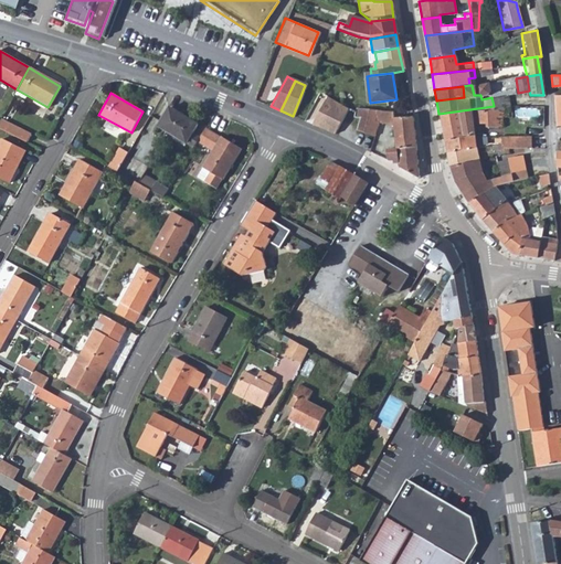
[(315,95),(305,115),(313,118),(321,98),(315,95)]
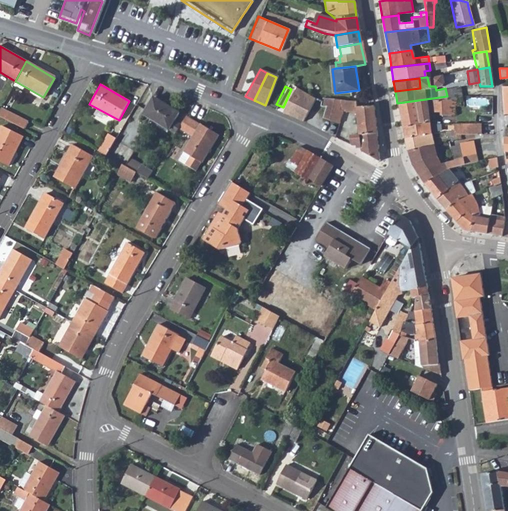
[(458,86),(445,88),(447,96),(397,103),(402,127),(403,127),(430,123),(427,111),(437,110),(438,113),(453,111),(453,105),(458,104),(457,100),(460,99),(458,86)]
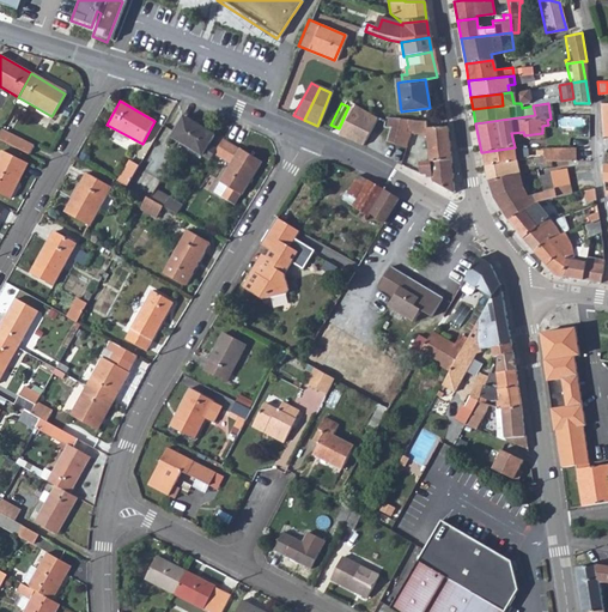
[(352,107),(335,137),(359,147),(375,120),(352,107)]
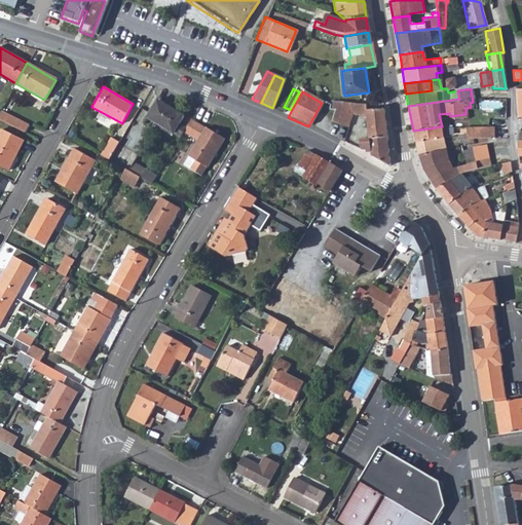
[(364,106),(328,103),(327,110),(333,111),(329,122),(345,127),(349,115),(364,118),(367,139),(384,139),(381,110),(364,111),(364,106)]
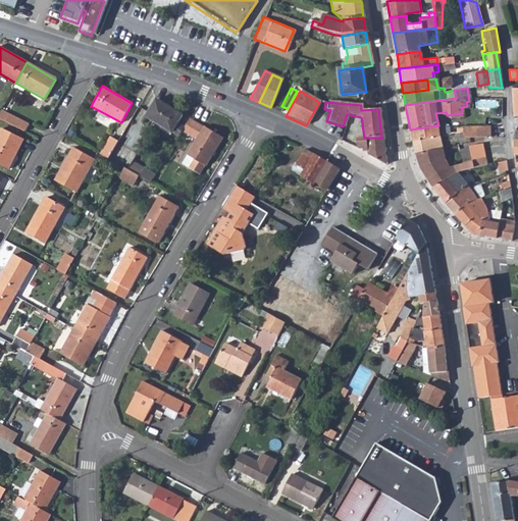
[(180,131),(182,128),(175,125),(180,117),(153,103),(143,121),(175,139),(180,131)]
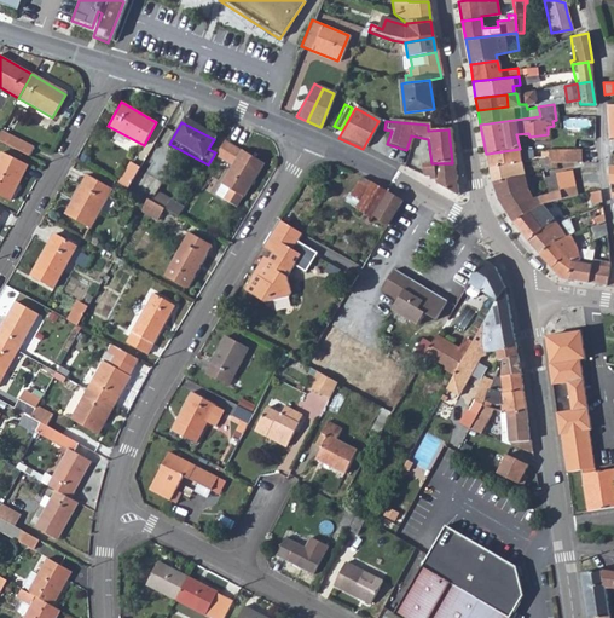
[(0,140),(25,154),(30,144),(1,130),(0,131),(0,140)]
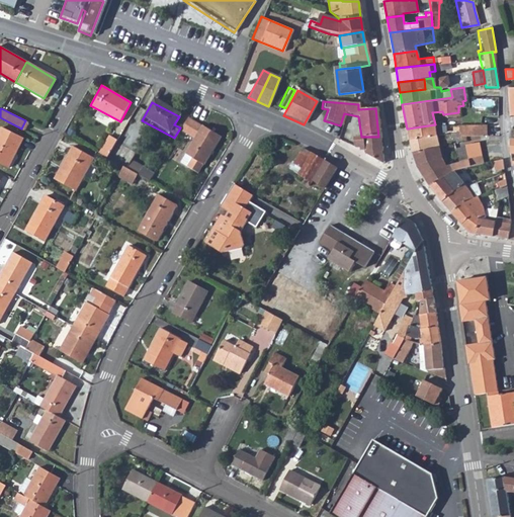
[(220,136),(187,116),(180,127),(179,130),(193,139),(185,154),(192,158),(187,166),(197,173),(202,164),(203,164),(220,136)]
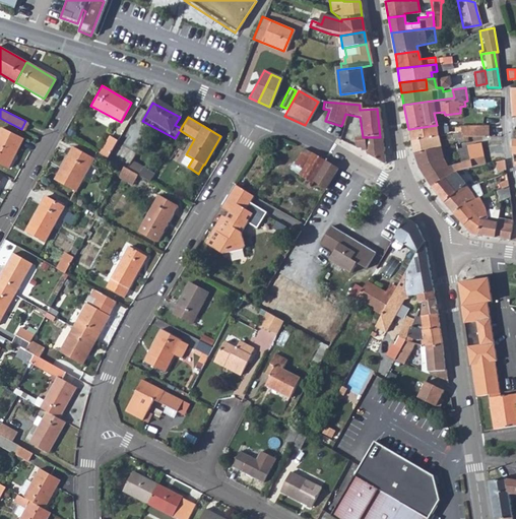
[(437,125),(409,129),(411,141),(439,136),(437,125)]
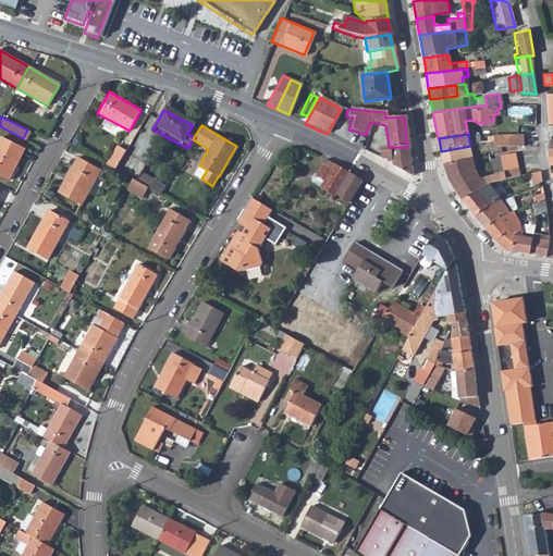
[(523,134),(495,134),(496,139),(496,146),(524,145),(523,134)]
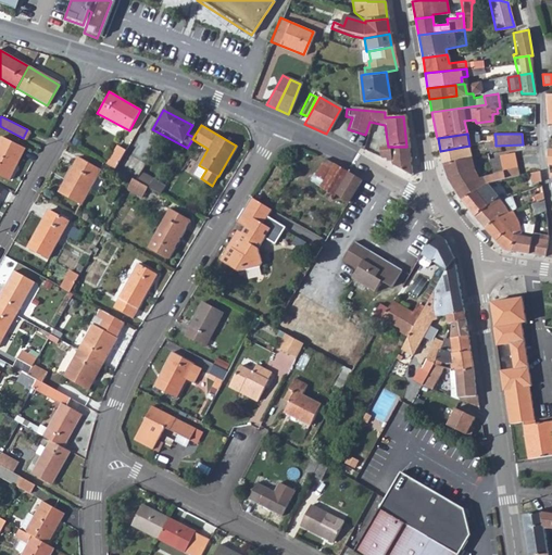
[(24,148),(0,136),(0,175),(8,179),(24,148)]
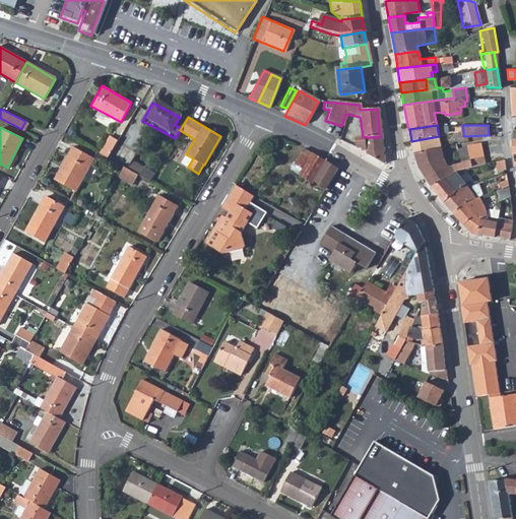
[(108,157),(118,141),(110,136),(100,153),(108,157)]
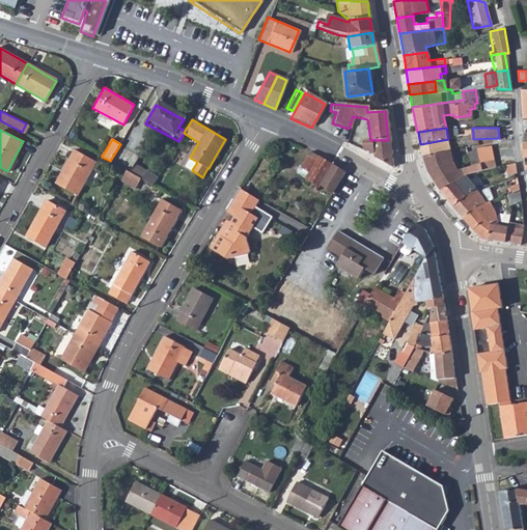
[(448,139),(420,144),(421,157),(423,157),(450,150),(448,139)]
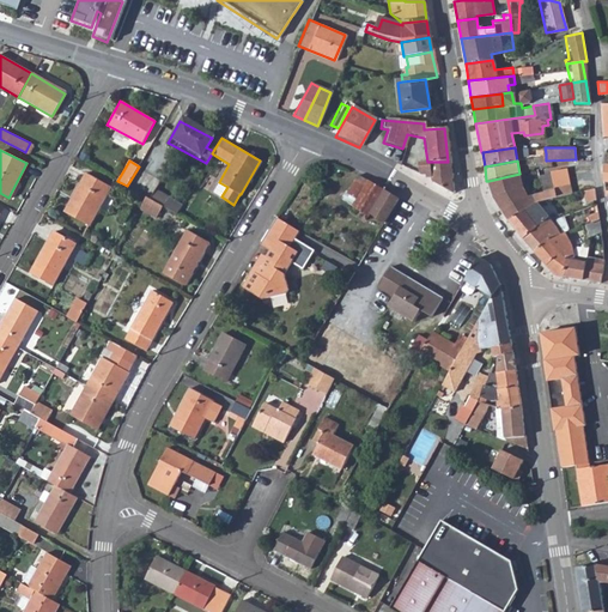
[(451,195),(448,162),(427,162),(415,163),(417,173),(419,176),(429,175),(430,183),(451,195)]
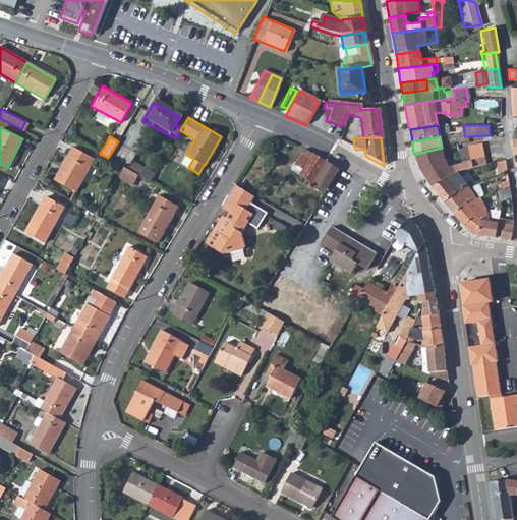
[(457,150),(459,158),(470,155),(468,146),(457,148),(457,150)]
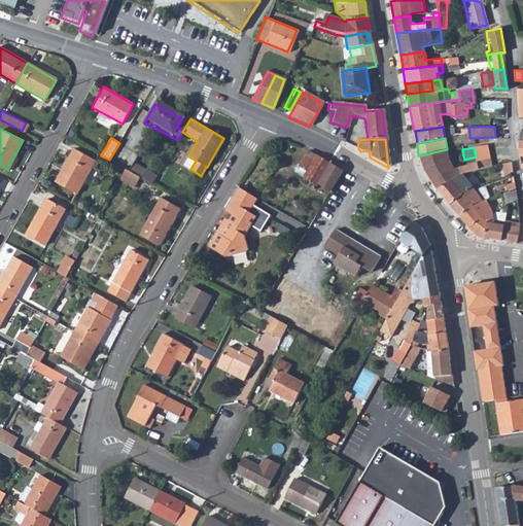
[(96,161),(73,148),(55,181),(77,194),(96,161)]
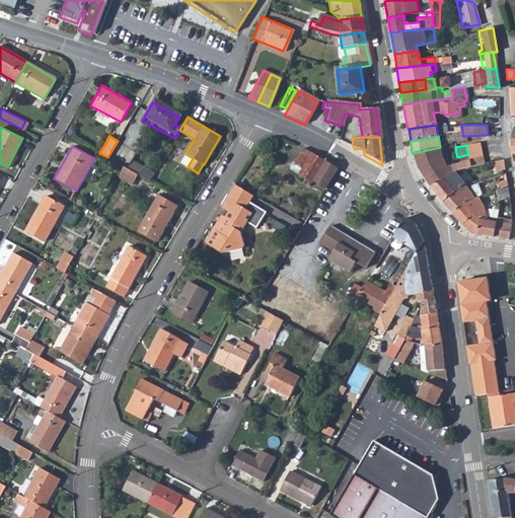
[(440,147),(414,153),(416,160),(417,167),(443,159),(442,158),(440,147)]
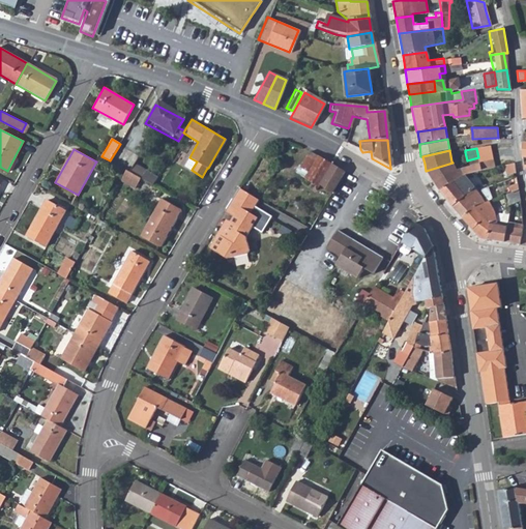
[(313,186),(329,196),(342,175),(311,156),(307,154),(296,172),(314,182),(313,186)]
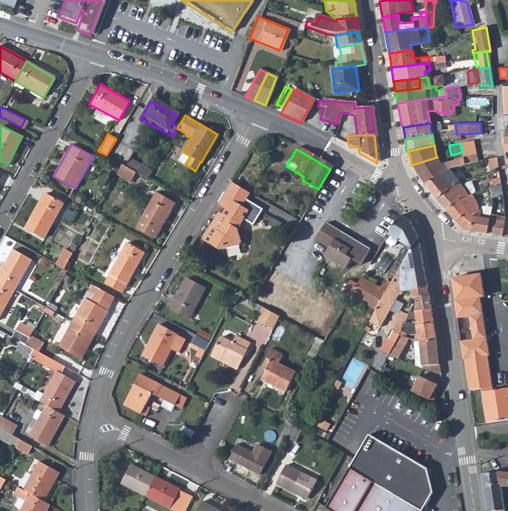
[(178,160),(185,164),(190,156),(183,152),(178,160)]
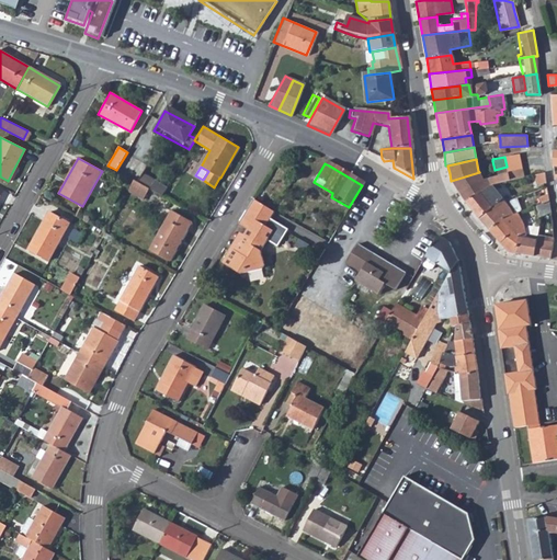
[(479,172),(451,181),(458,192),(464,201),(492,183),(488,178),(484,180),(480,174),(482,173),(481,170),(478,171),(479,172)]
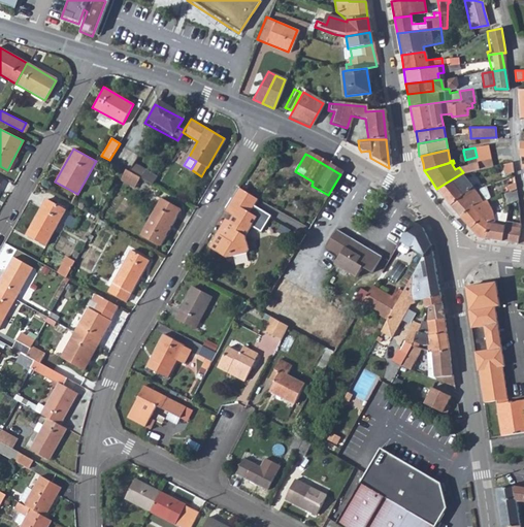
[(139,176),(140,177),(145,168),(135,162),(130,171),(139,176)]
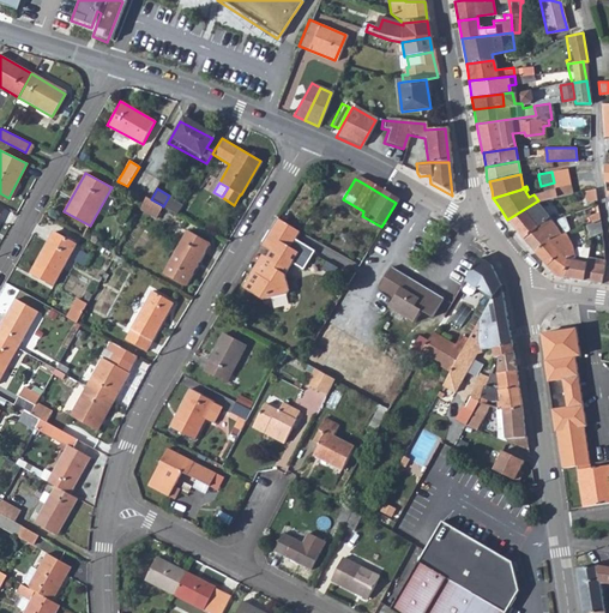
[(163,206),(176,215),(184,204),(169,196),(163,206)]
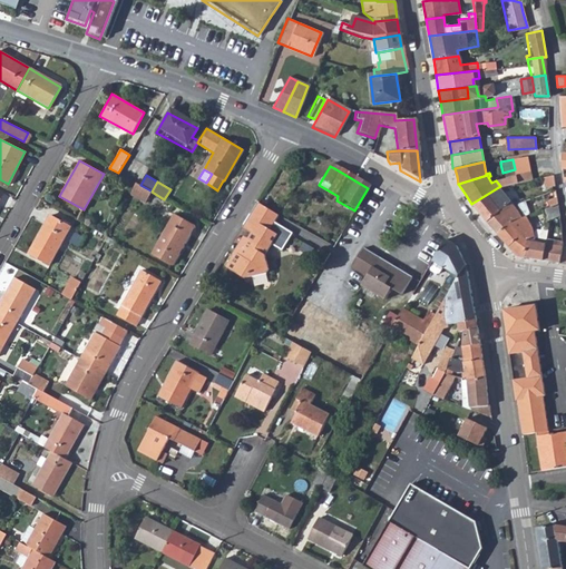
[(136,183),(132,190),(147,199),(150,190),(140,185),(136,183)]
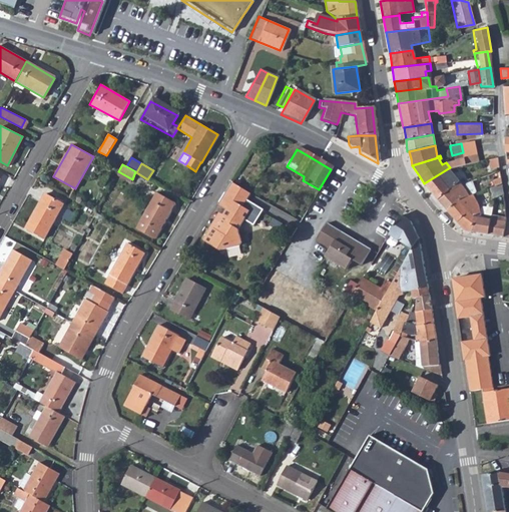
[(450,167),(424,183),(438,199),(459,180),(450,167)]
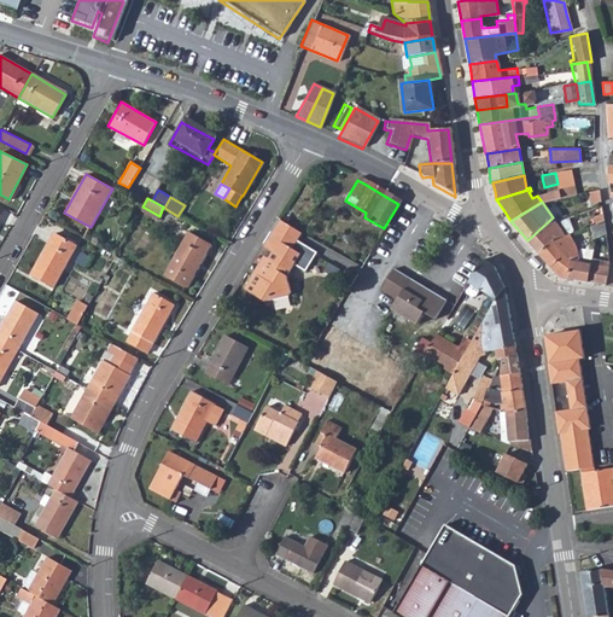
[(268,256),(291,269),(293,265),(305,272),(315,252),(296,240),(301,231),(278,217),(269,232),(261,245),(270,251),(268,256)]
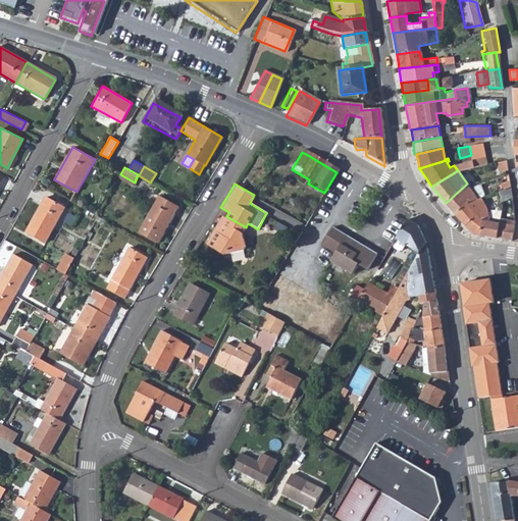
[(467,184),(446,203),(456,214),(466,205),(476,198),(479,196),(483,195),(479,184),(469,187),(467,184)]
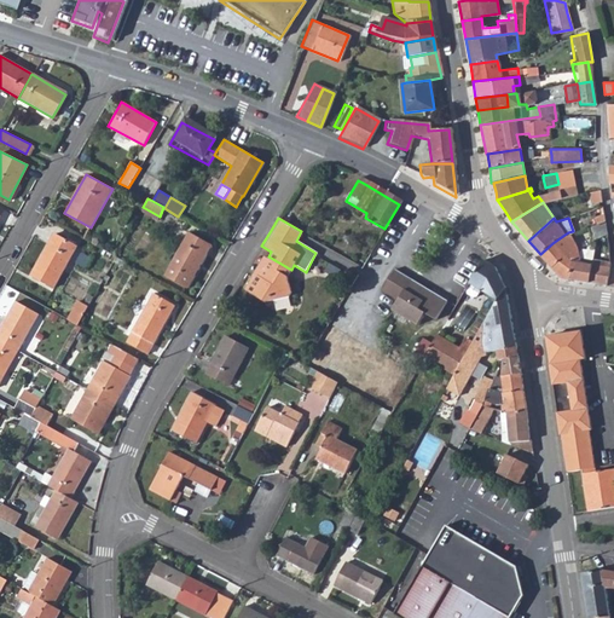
[(586,226),(592,241),(607,235),(603,220),(586,226)]
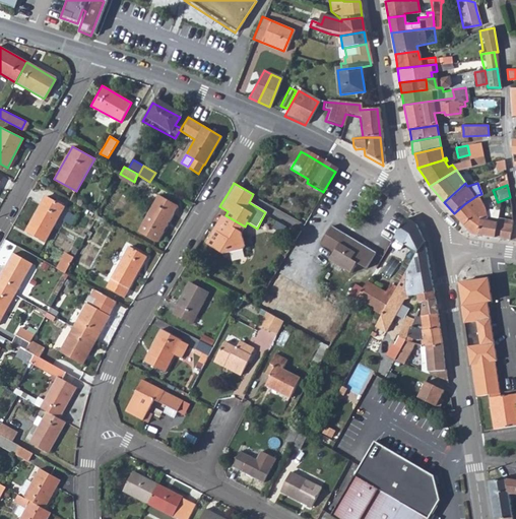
[(65,205),(46,195),(26,230),(45,240),(65,205)]
